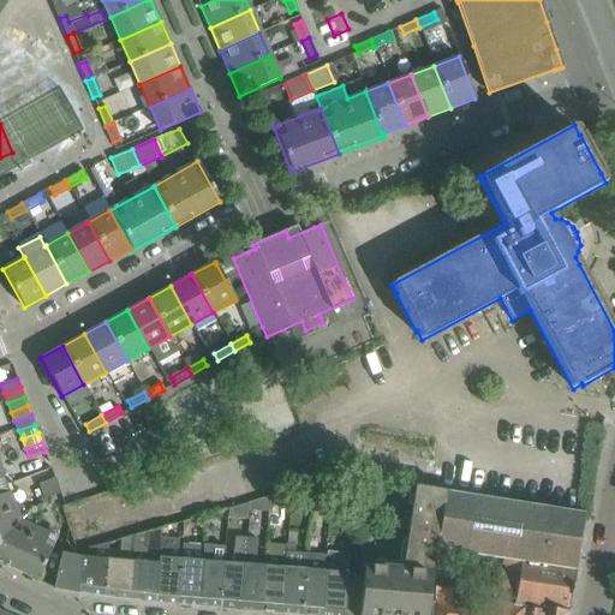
[(0,538),(19,520),(0,470),(0,538)]
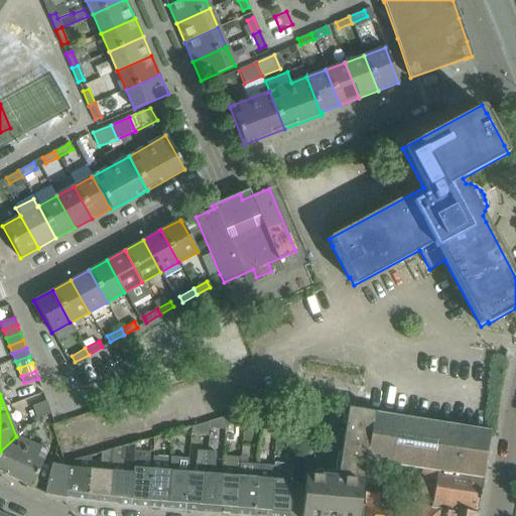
[(304,422),(306,399),(297,399),(295,422),(304,422)]
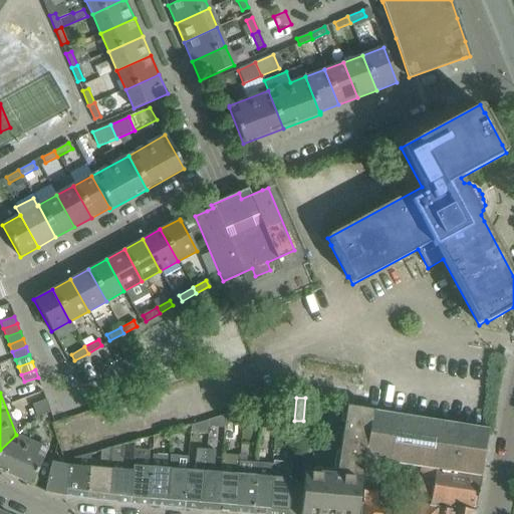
[(51,411),(46,399),(30,404),(35,417),(51,411)]
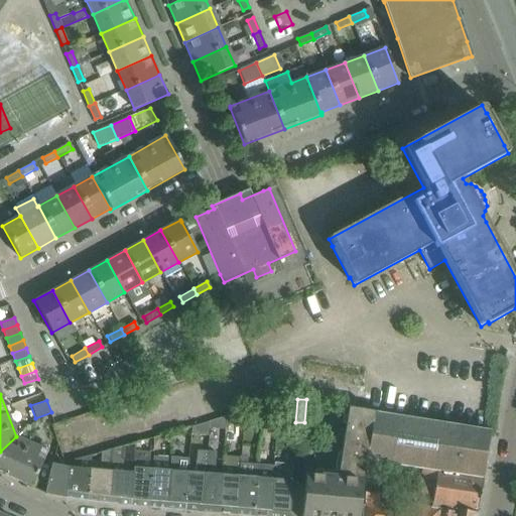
[(358,515),(361,479),(365,460),(367,460),(374,412),(348,408),(337,475),(323,474),(318,515),(358,515)]
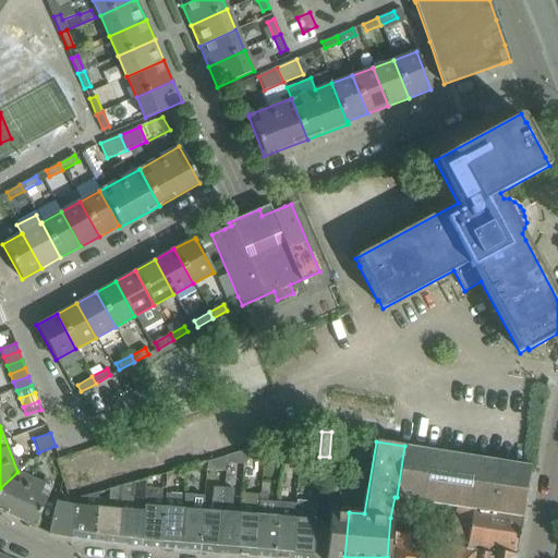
[(522,518),(531,465),(404,446),(397,497),(456,506),(456,508),(469,509),(522,518)]
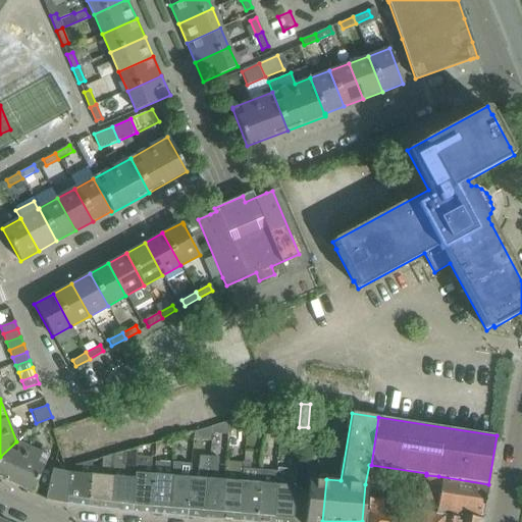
[(226,433),(226,422),(226,421),(211,426),(210,432),(226,433)]
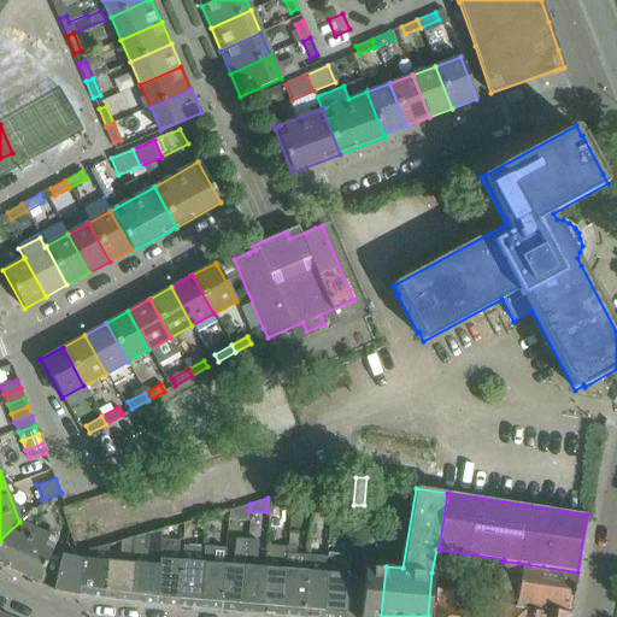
[(247,519),(248,511),(250,504),(229,510),(228,518),(247,519)]
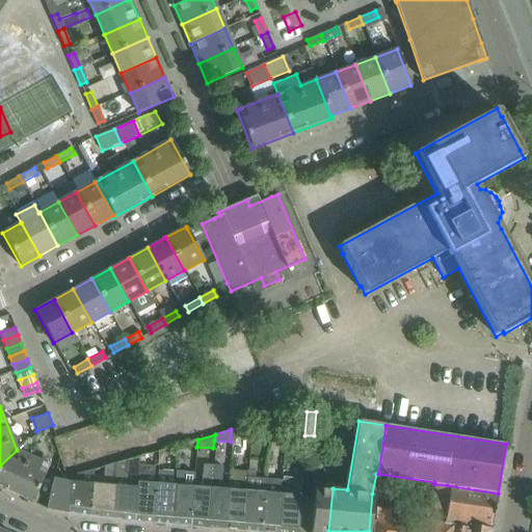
[(0,487),(32,503),(50,466),(17,450),(0,466),(0,487)]
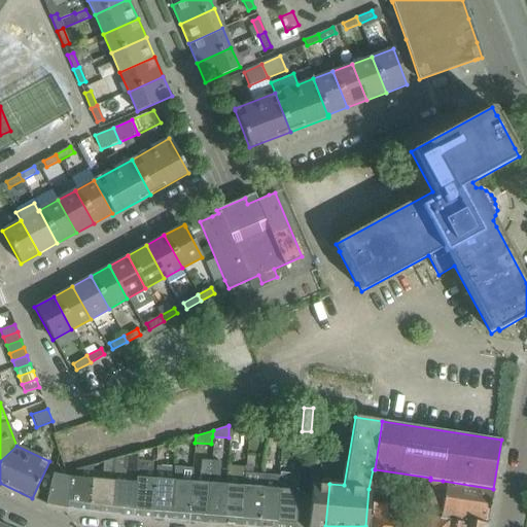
[(136,469),(126,469),(127,455),(117,458),(115,467),(111,515),(133,517),(136,469)]
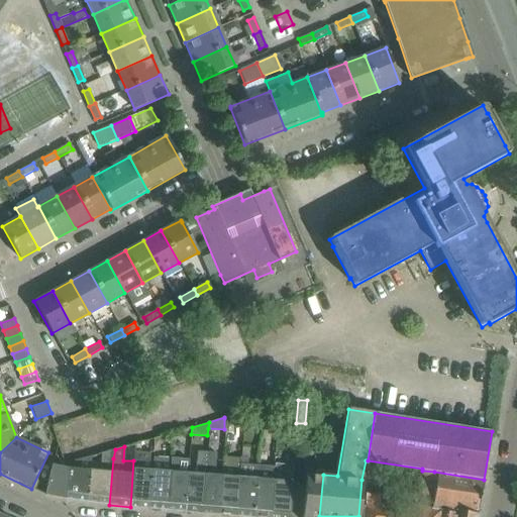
[(113,458),(115,449),(104,452),(103,460),(102,463),(90,462),(87,502),(90,503),(109,505),(113,458)]
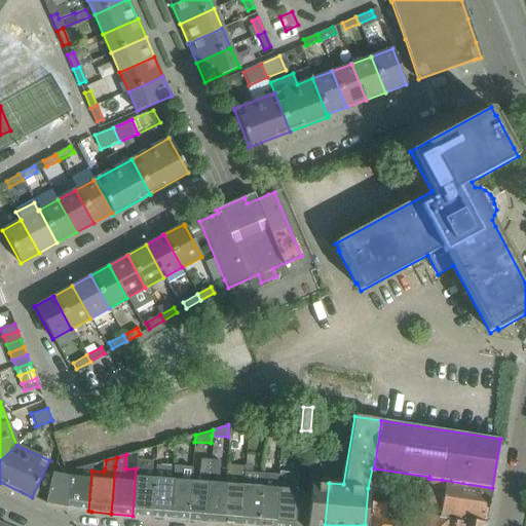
[(204,522),(210,459),(200,458),(198,481),(191,481),(188,521),(204,522)]
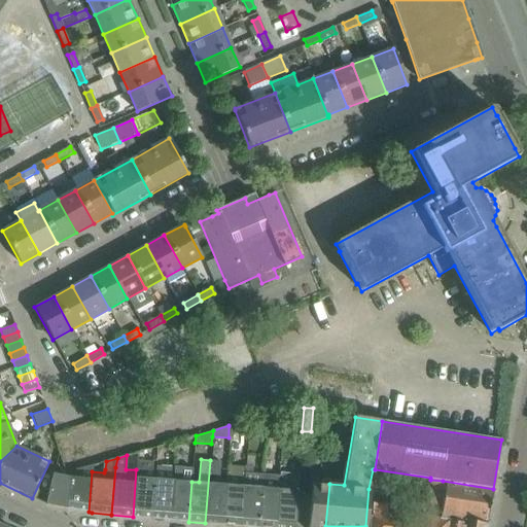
[(150,518),(155,466),(155,461),(137,460),(136,469),(133,517),(150,518)]
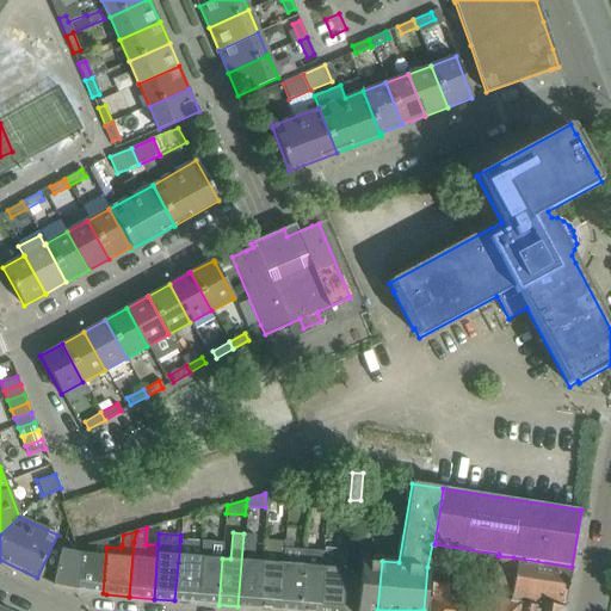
[(258,609),(261,562),(253,561),(255,535),(244,534),(238,606),(258,609)]
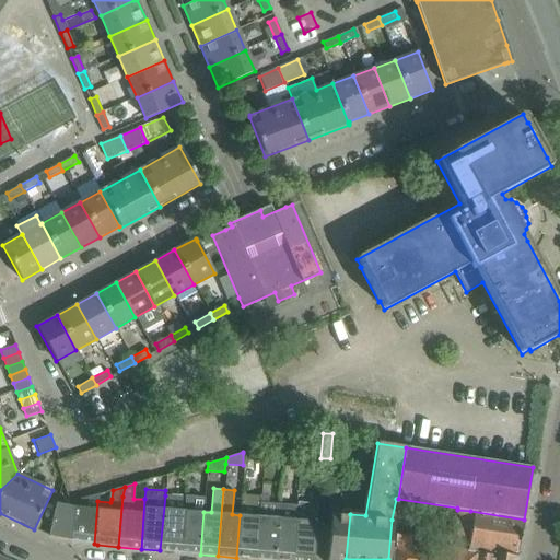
[(94,544),(97,501),(96,501),(96,494),(73,501),(72,506),(73,506),(70,539),(94,544)]
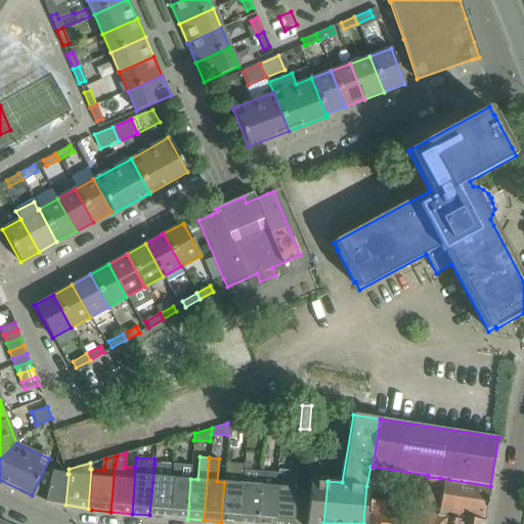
[(173,465),(172,465),(155,464),(149,515),(168,517),(173,465)]
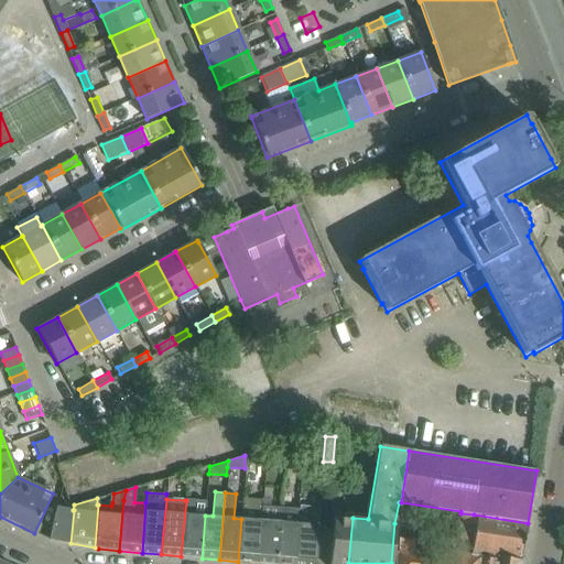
[(202,559),(205,516),(204,516),(205,500),(185,499),(185,500),(186,500),(181,556),(202,559)]
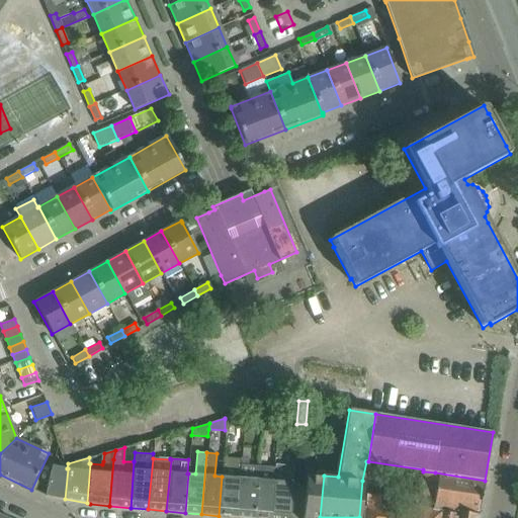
[(222,477),(219,516),(236,517),(241,459),(223,458),(222,477)]
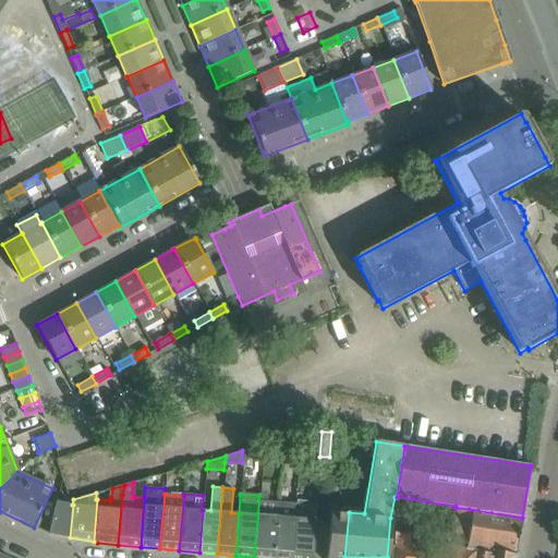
[(259,495),(254,557),(264,557),(273,557),(278,501),(267,500),(267,495),(259,494),(259,495)]
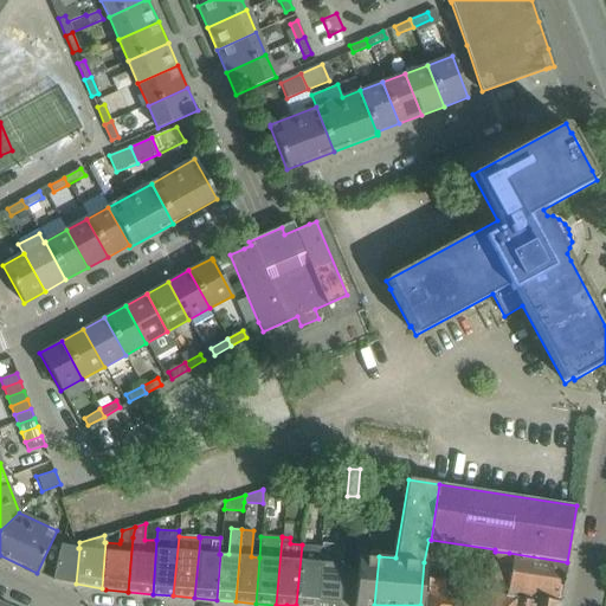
[(322,542),(322,546),(316,605),(336,605),(341,568),(342,568),(343,545),(322,542)]
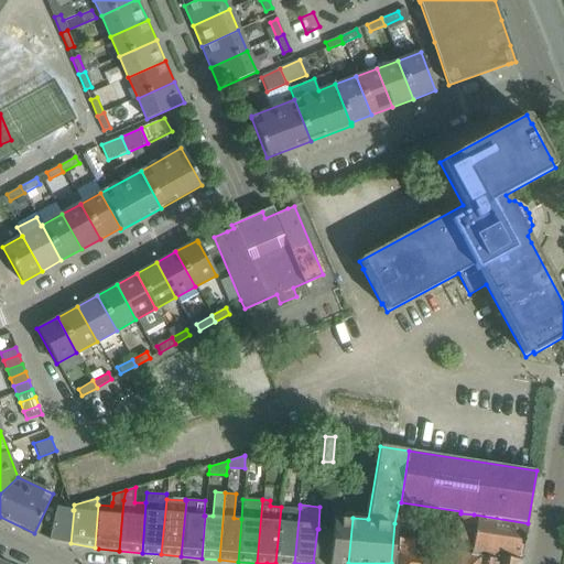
[(74,510),(73,510),(55,506),(49,539),(51,540),(51,541),(64,543),(64,542),(71,543),(74,510)]
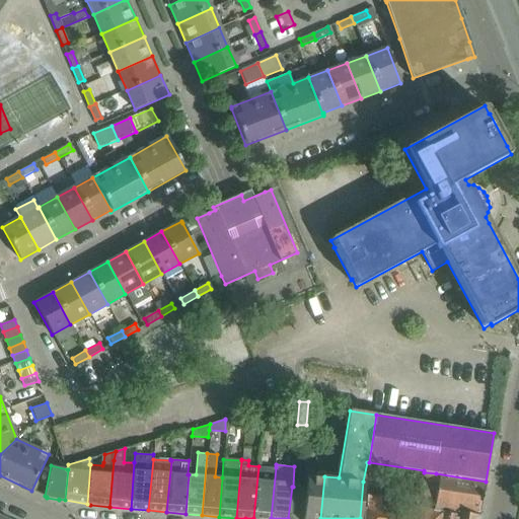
[(271,518),(276,467),(258,466),(253,518),(271,518)]
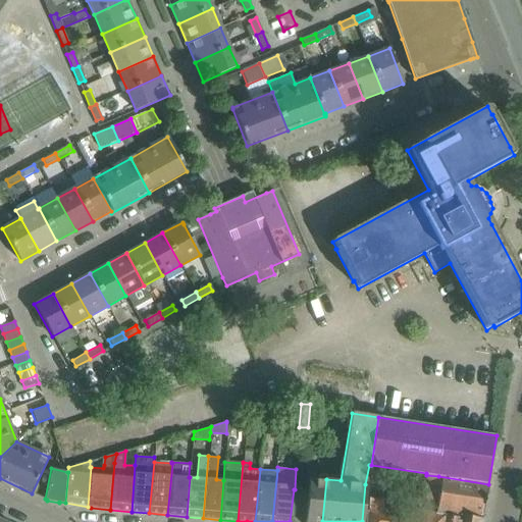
[(482,517),(488,486),(488,484),(438,476),(434,501),(437,501),(436,505),(433,505),(432,512),(444,514),(462,517),(462,516),(482,519),(483,517),(482,517)]
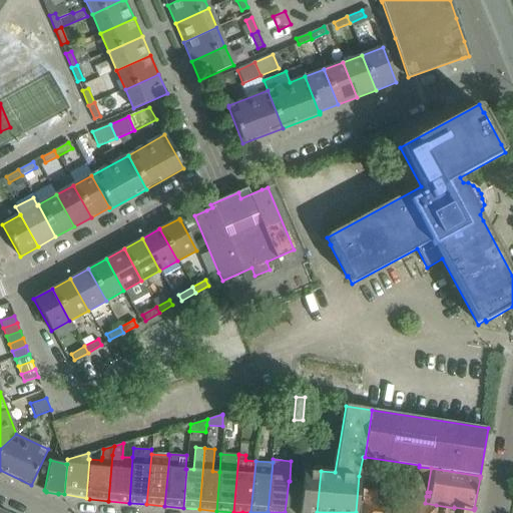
[(317,512),(321,471),(303,470),(302,482),(290,481),(289,481),(285,512),(317,512)]
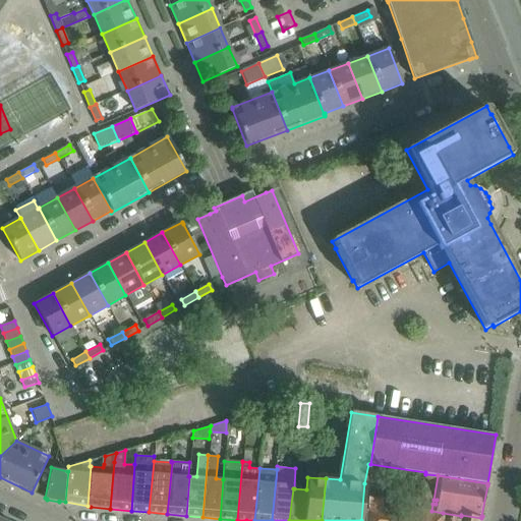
[(442,520),(443,513),(431,511),(428,510),(421,510),(421,509),(404,508),(403,510),(367,507),(365,520),(442,520)]
